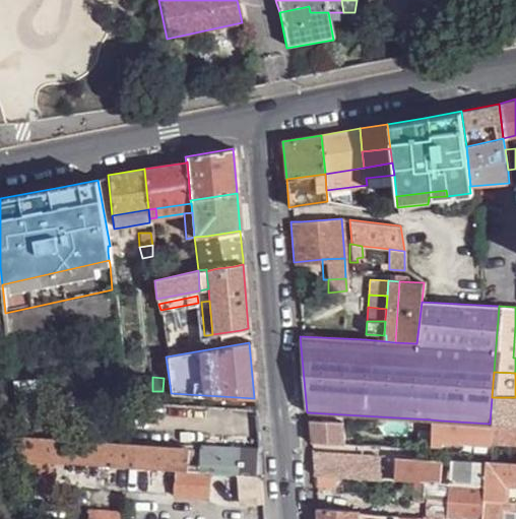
[(12,383),(12,394),(38,396),(42,396),(40,380),(12,383)]
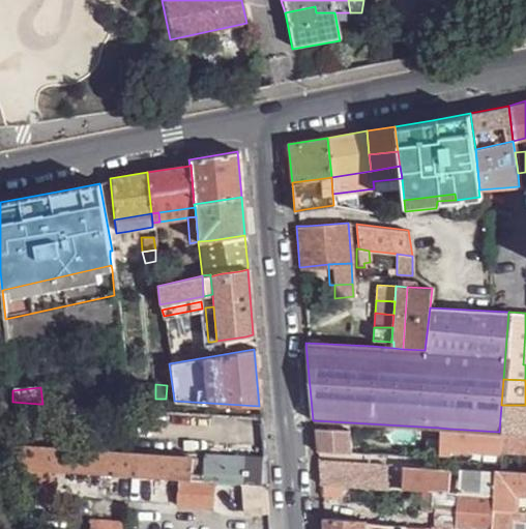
[(499,432),(525,433),(525,405),(501,405),(499,432)]
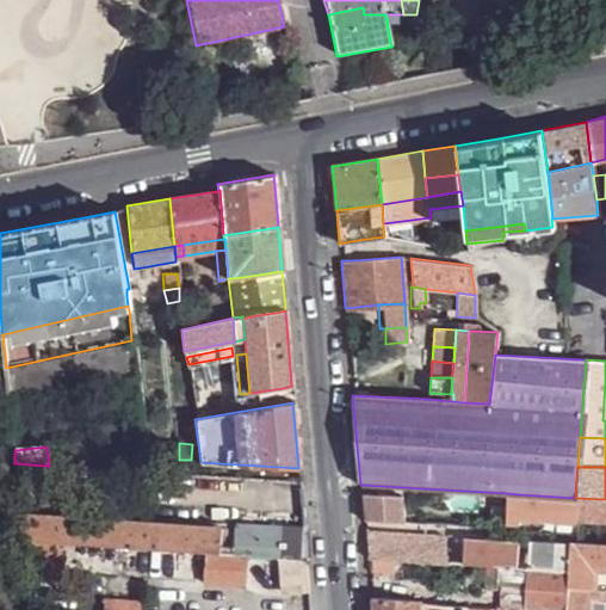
[(402,515),(400,495),(360,493),(363,521),(402,522),(402,515)]
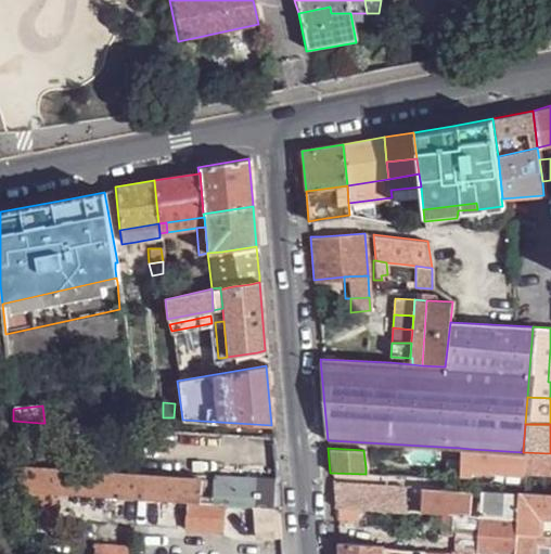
[(460,448),(459,473),(504,476),(504,472),(470,469),(471,449),(460,448)]
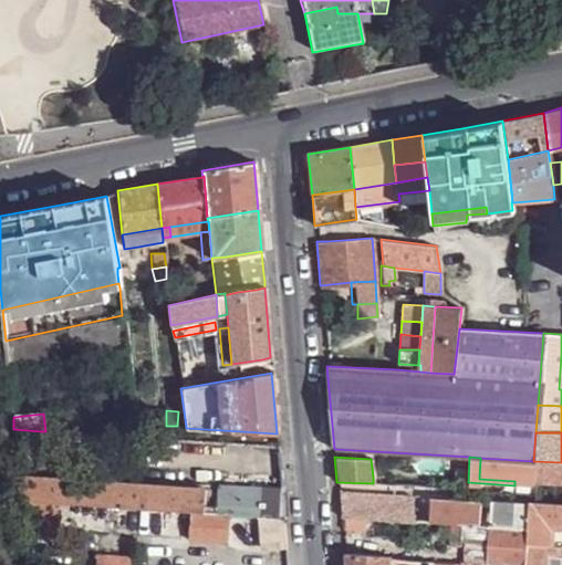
[(532,482),(533,461),(480,458),(479,479),(514,481),(532,482)]
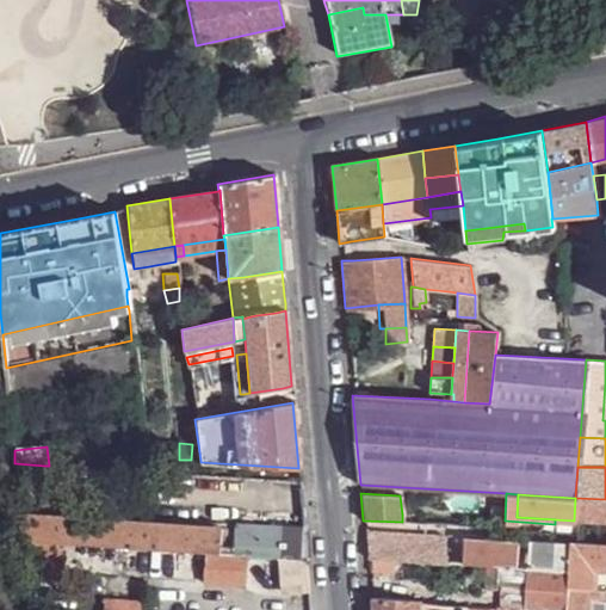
[(605,521),(605,499),(575,498),(574,521),(576,521),(576,519),(595,521),(605,521)]
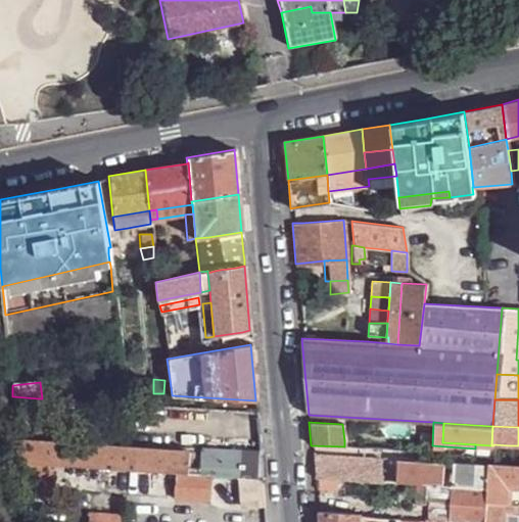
[(15,433),(15,438),(177,451),(177,445),(15,433)]
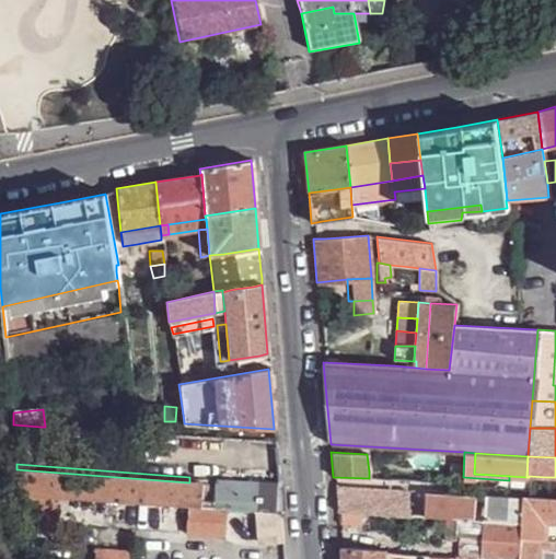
[(199,508),(201,484),(189,482),(16,469),(19,493),(117,501),(199,508)]
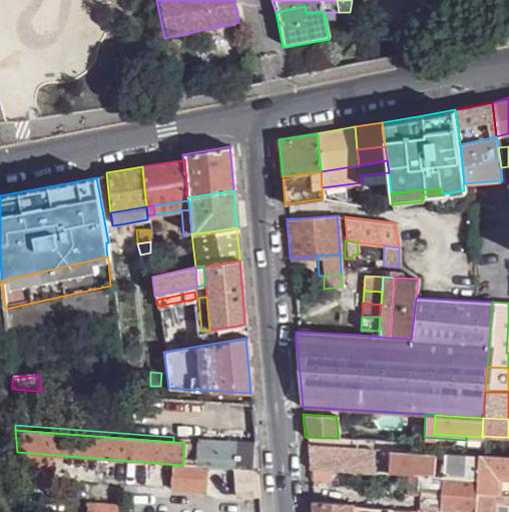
[(508,437),(500,437),(498,458),(507,458),(508,458),(508,437)]
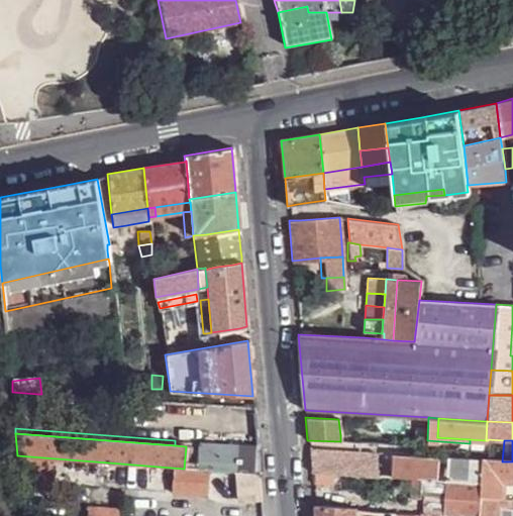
[(259,474),(257,446),(198,442),(198,444),(197,444),(197,452),(196,452),(197,469),(208,470),(227,472),(259,474)]
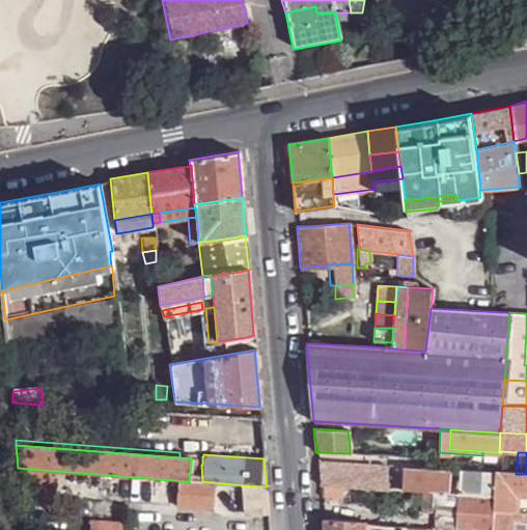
[(386,487),(385,466),(316,462),(319,483),(321,483),(329,484),(386,487)]
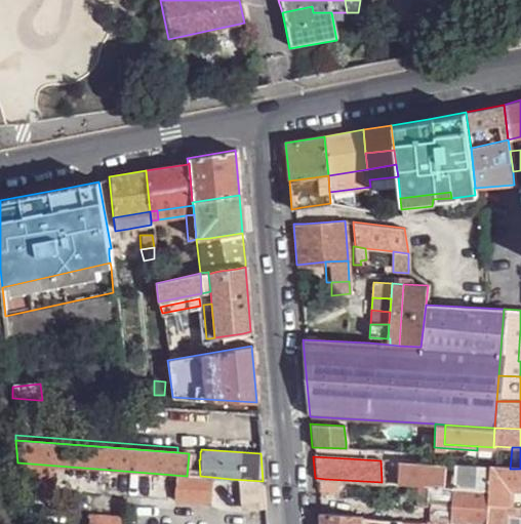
[(17,462),(21,489),(108,495),(110,470),(17,462)]
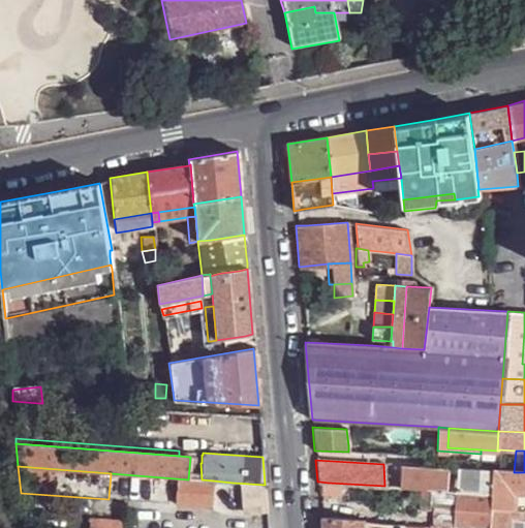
[(400,466),(398,487),(419,488),(428,489),(445,490),(448,470),(400,466)]
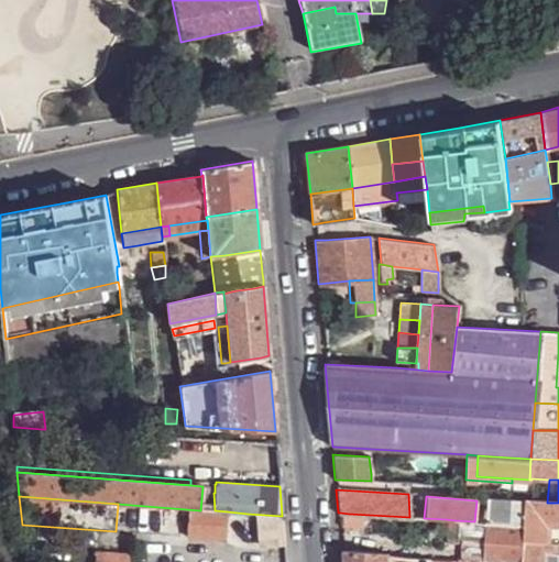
[(522,526),(524,502),(486,500),(484,522),(522,526)]
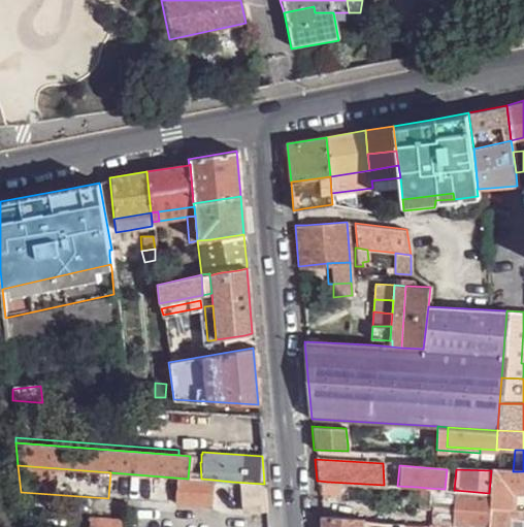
[(487,505),(511,507),(512,491),(521,492),(522,471),(513,471),(493,469),(493,471),(491,470),(489,493),(487,505)]
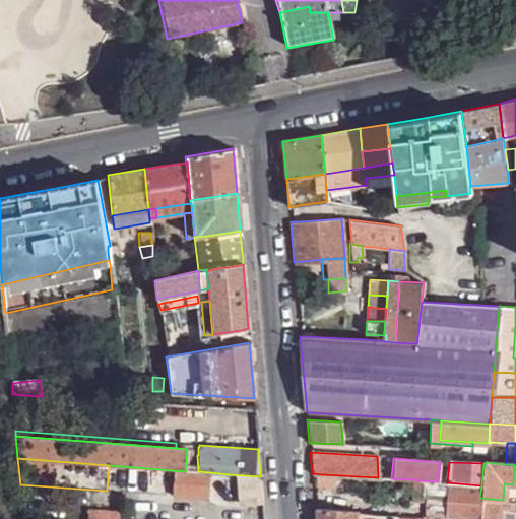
[(109,465),(107,491),(207,498),(208,487),(209,472),(198,471),(185,471),(109,465)]
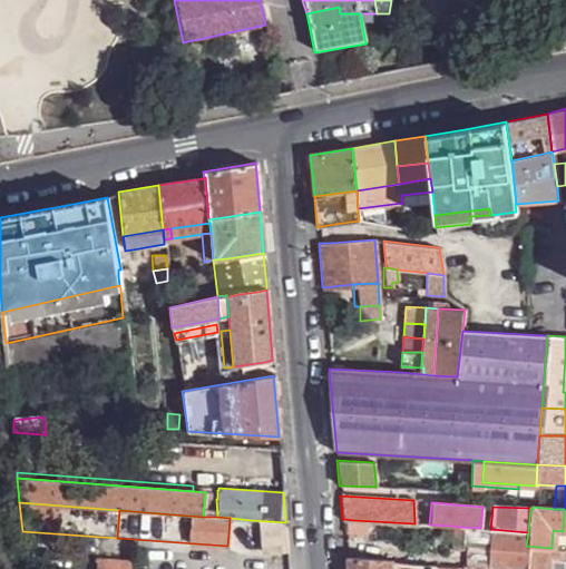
[(230,518),(228,533),(251,536),(251,520),(230,518)]
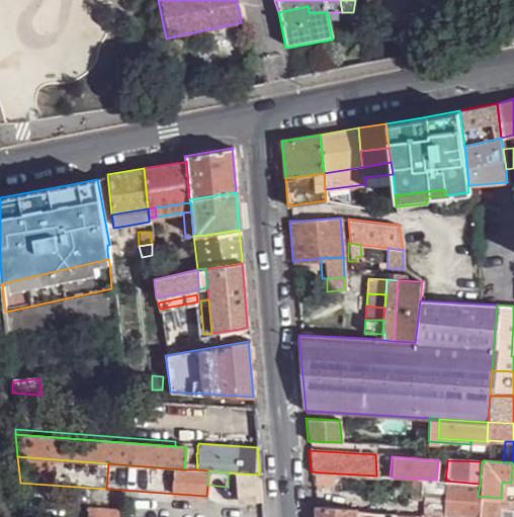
[(419,479),(410,478),(410,500),(419,499),(420,495),(418,495),(419,479)]
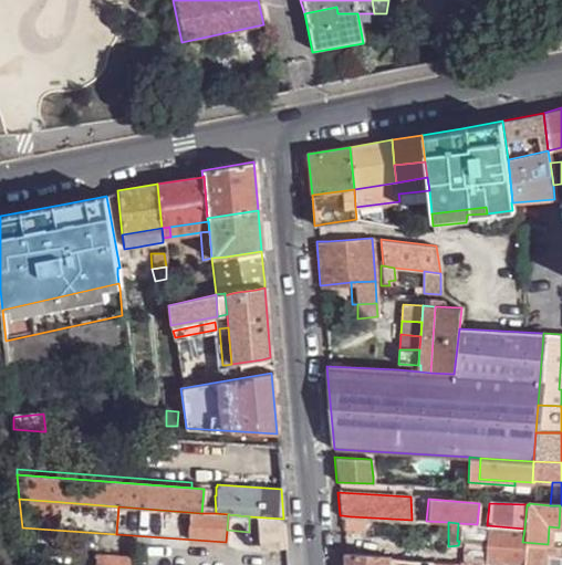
[(477,524),(458,523),(457,541),(459,541),(486,543),(487,525),(477,524)]
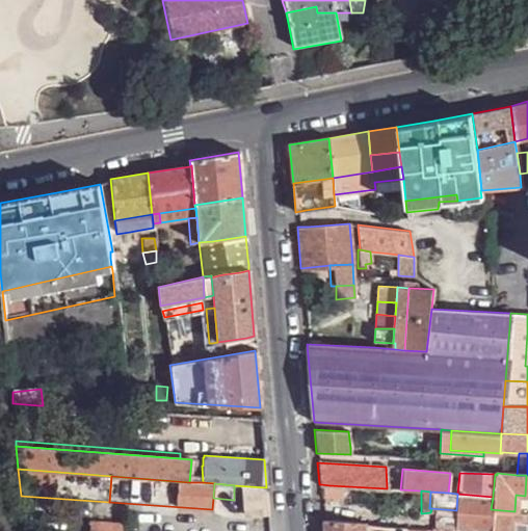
[(490,530),(491,509),(493,497),(457,494),(456,510),(455,530),(472,530),(490,530)]
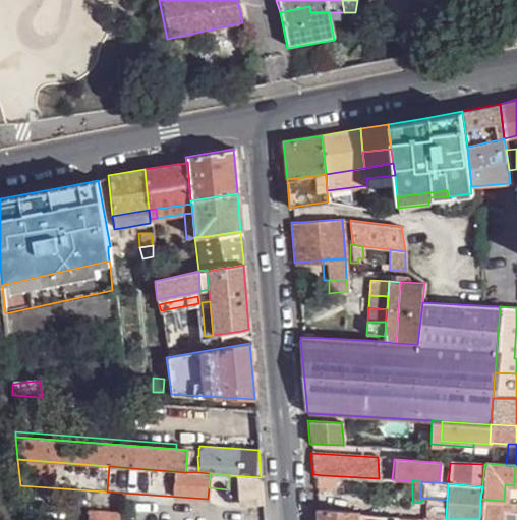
[(502,519),(503,509),(504,501),(480,499),(479,519),(502,519)]
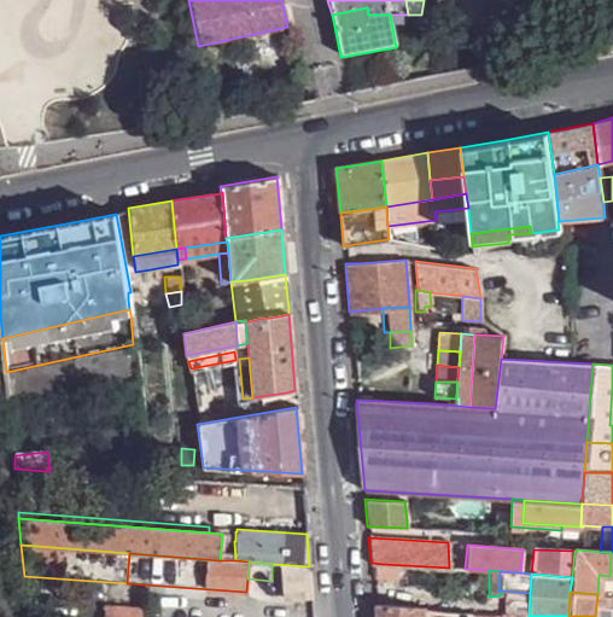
[(597,594),(596,604),(611,606),(612,595),(597,594)]
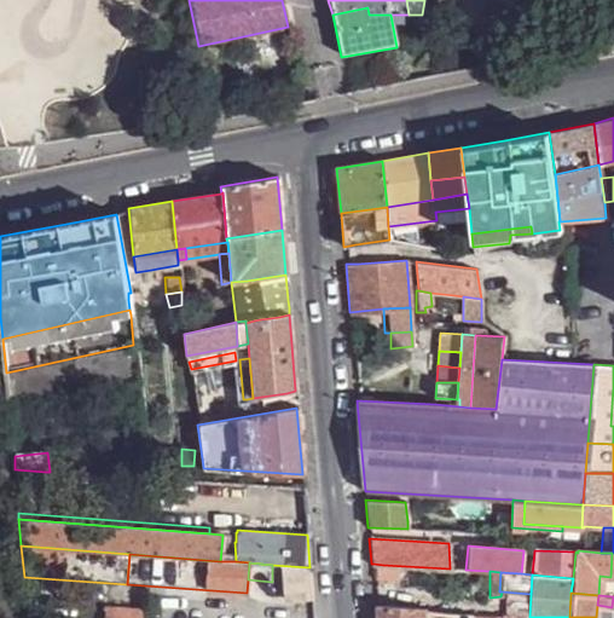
[(98,600),(97,617),(137,617),(139,604),(98,600)]
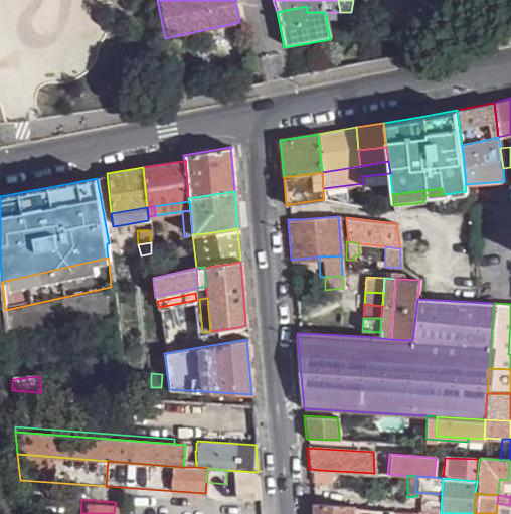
[(508,513),(509,505),(497,503),(496,513),(508,513)]
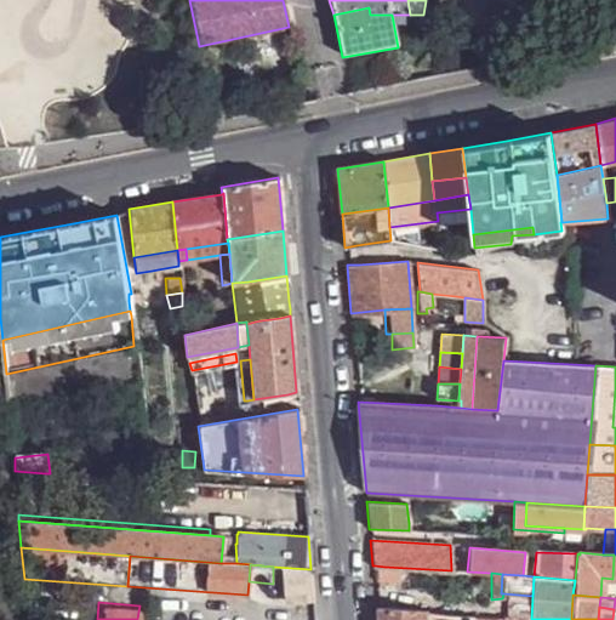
[(423,619),(425,619),(425,612),(376,608),(376,619),(423,619)]
